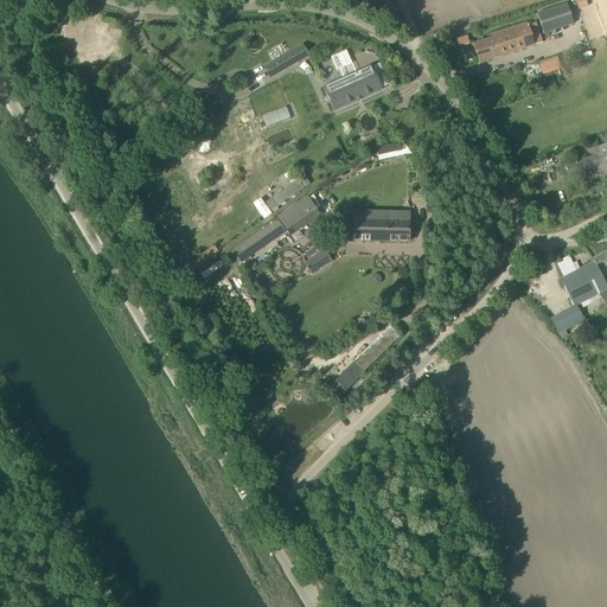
[(382,4),(381,6),(383,8),(382,10),(390,18),(393,17),(396,13),(397,11),(389,2),(388,4),(385,1),(383,2),(382,4)]
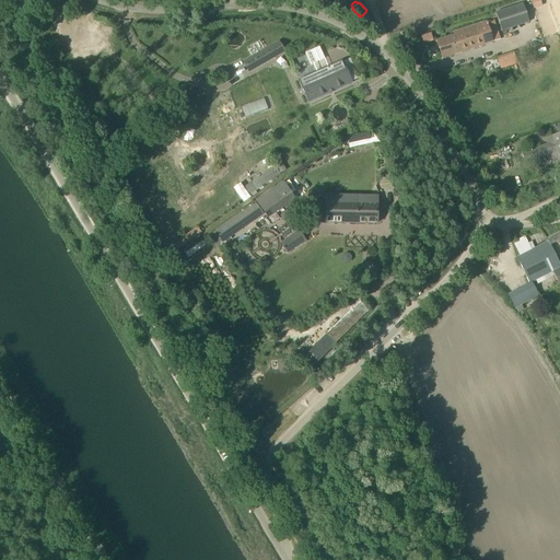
[(502,32),(529,23),(523,3),(496,12),(502,32)]
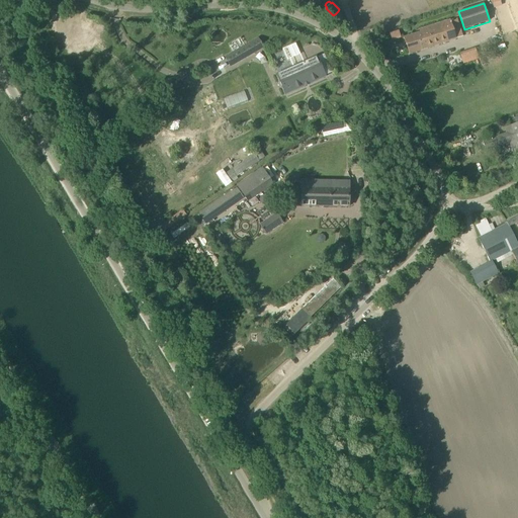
[(409,54),(462,37),(456,20),(404,38),(409,54)]
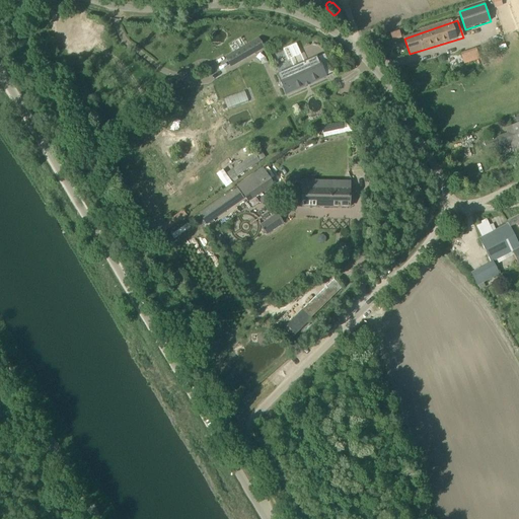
[(258,39),(225,58),(230,66),(263,47),(258,39)]
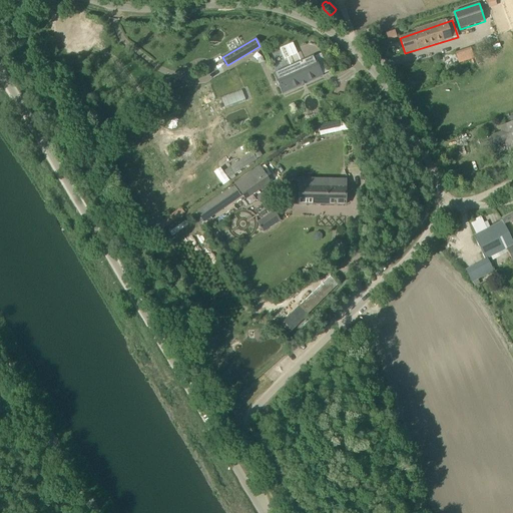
[(471,48),(462,51),(455,53),(458,64),(474,59),(471,48)]
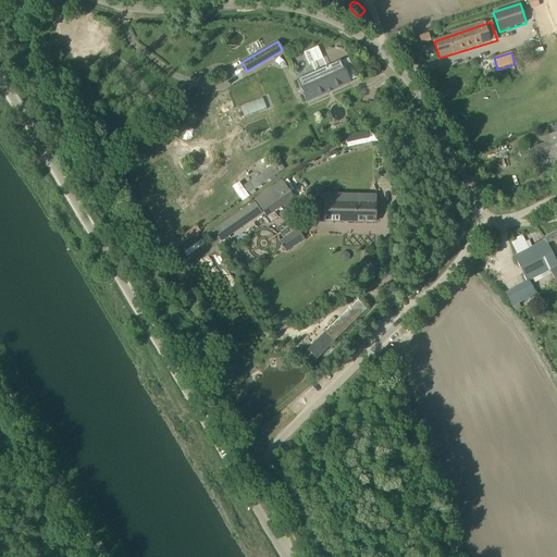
[(341,61),(297,78),(306,101),(349,83),(341,61)]
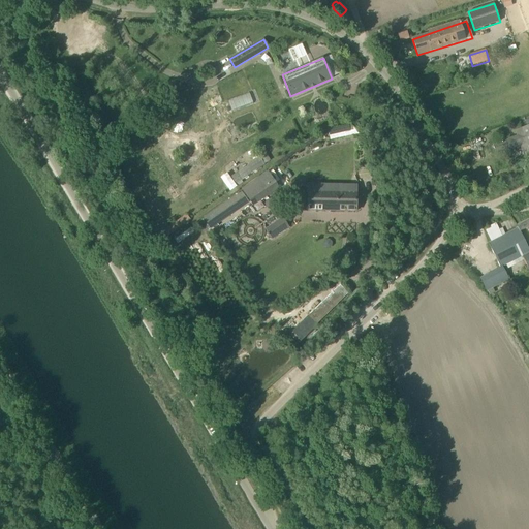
[(226,100),(230,111),(252,103),(248,92),(226,100)]
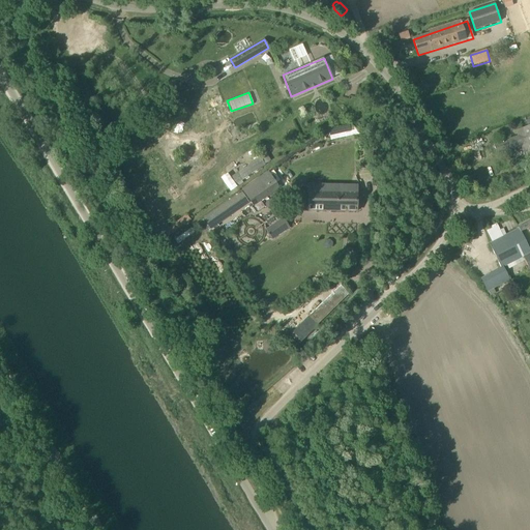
[(329,136),(353,130),(352,123),(327,128),(329,136)]
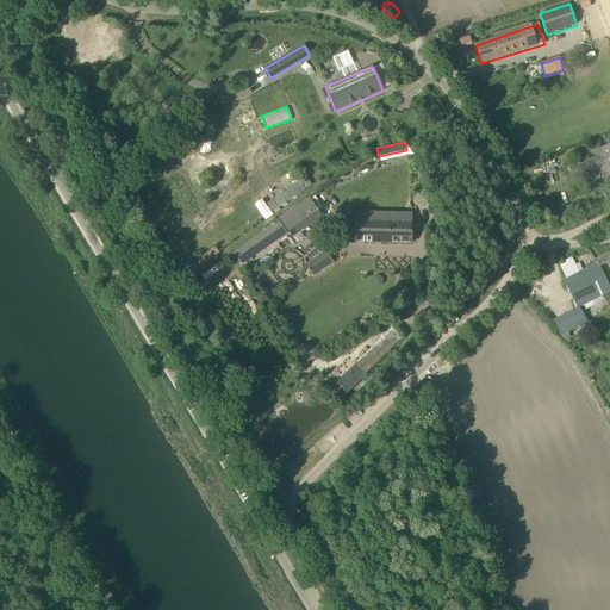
[(299,182),(268,204),(265,206),(271,215),(274,211),(305,191),(304,190),(311,186),(300,167),(293,170),(299,182)]
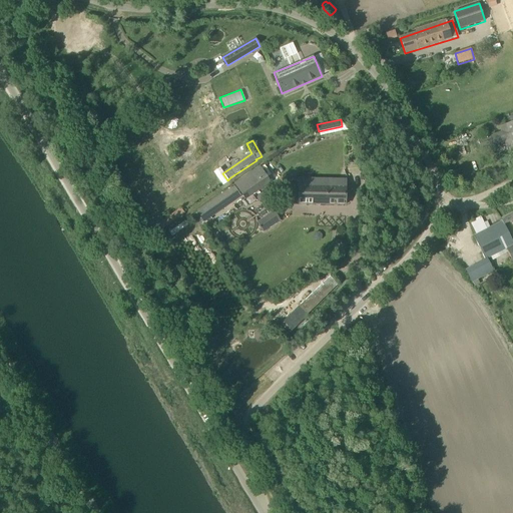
[(270,182),(259,166),(233,183),(244,200),(270,182)]
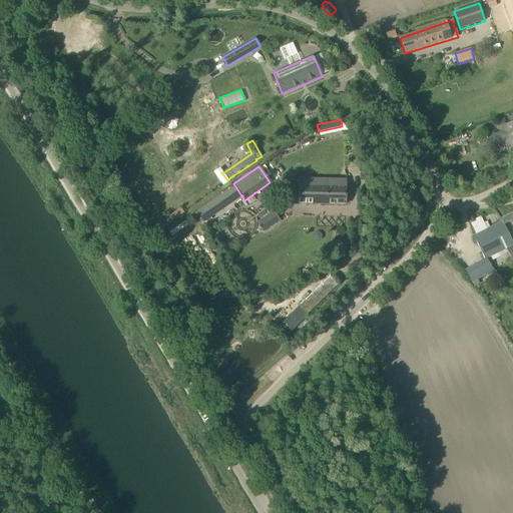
[(316,189),(299,188),(299,203),(345,204),(345,189),(345,179),(316,179),(316,189)]
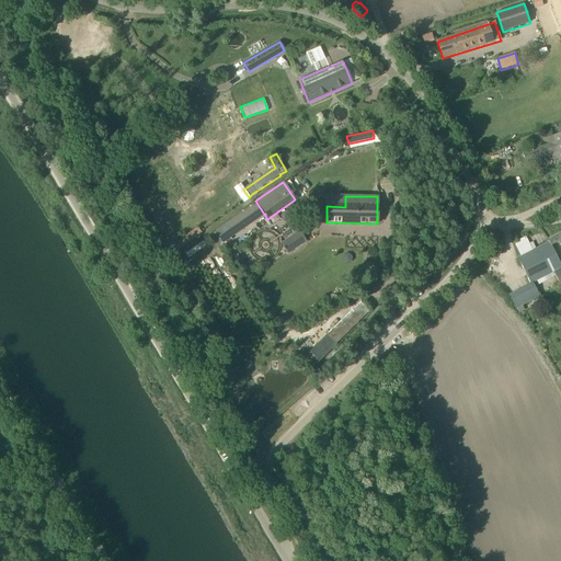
[(230,224),(231,225),(237,233),(264,215),(256,205),(230,224)]
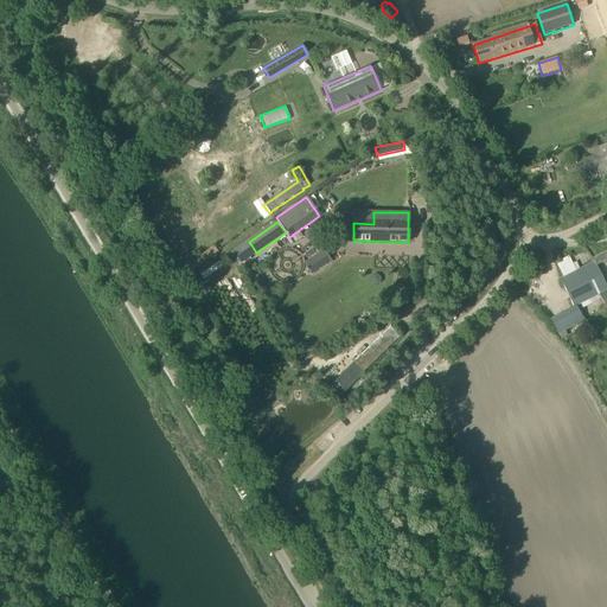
[(248,223),(216,246),(221,254),(254,230),(248,223)]
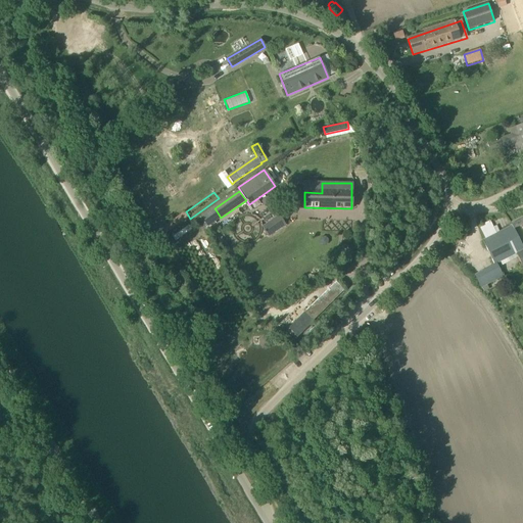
[(522,219),(510,226),(511,226),(512,227),(483,241),(494,266),(496,265),(500,263),(515,254),(517,258),(522,268),(522,267),(522,247),(514,229),(522,224),(522,219)]
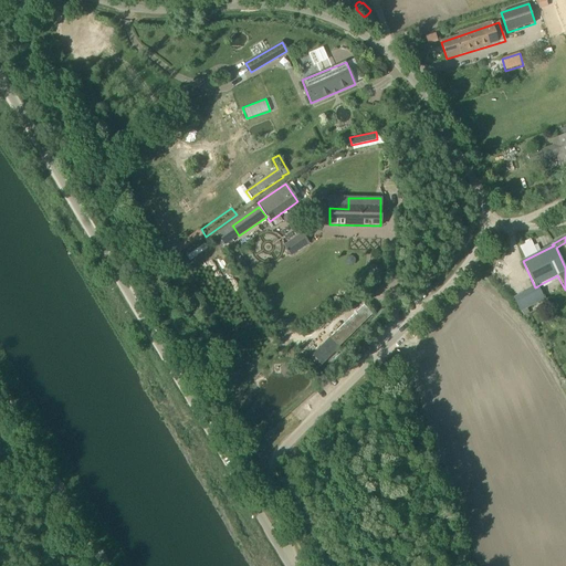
[(284,250),(289,257),(308,243),(304,238),(284,250)]
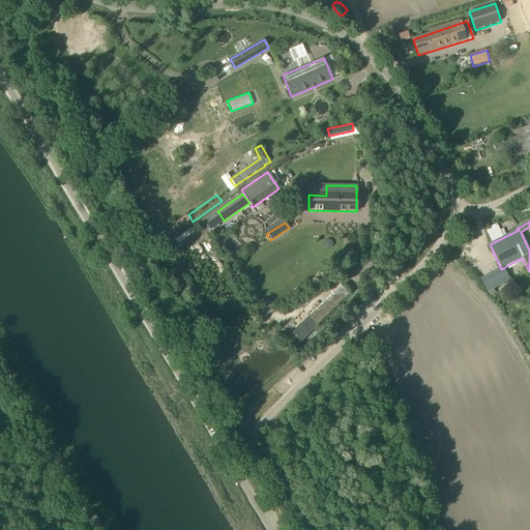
[(172,237),(175,243),(197,232),(193,225),(172,237)]
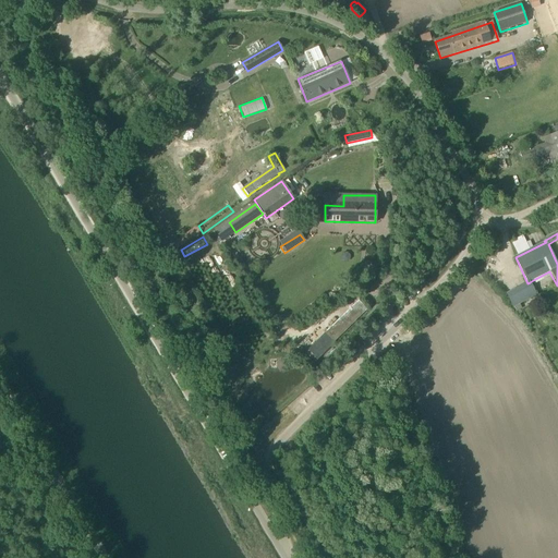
[(180,238),(172,244),(177,250),(184,244),(180,238)]
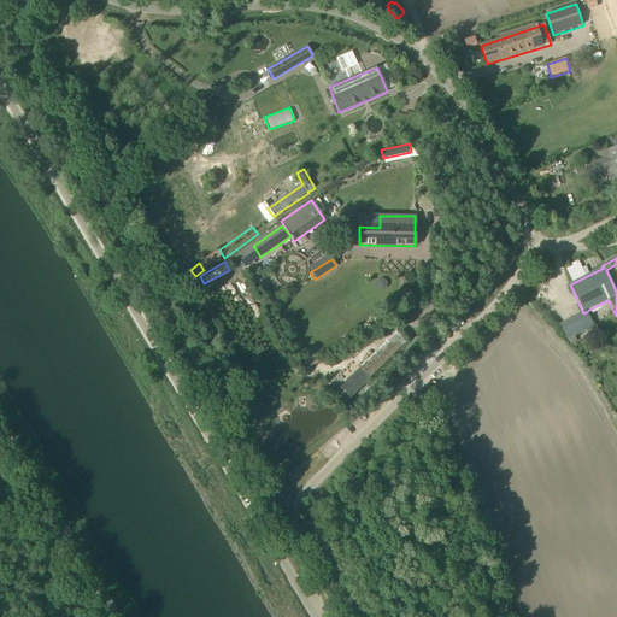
[(571,317),(559,324),(570,346),(577,342),(575,336),(580,334),(574,323),(571,317)]
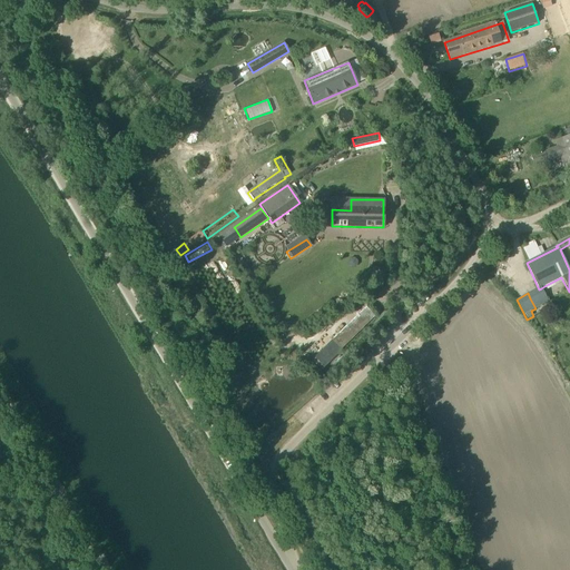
[(326,363),(374,316),(364,305),(315,352),(326,363)]
